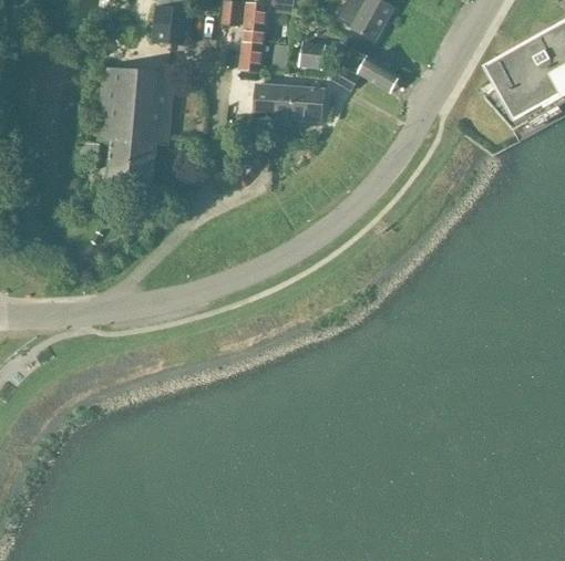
[(153,4),(150,39),(187,42),(192,9),(191,9),(192,0),(154,0),(154,4),(153,4)]
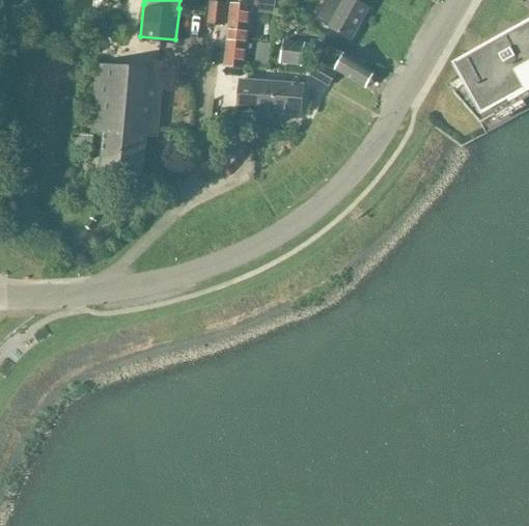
[(207,0),(205,20),(222,22),(224,0),(207,0)]
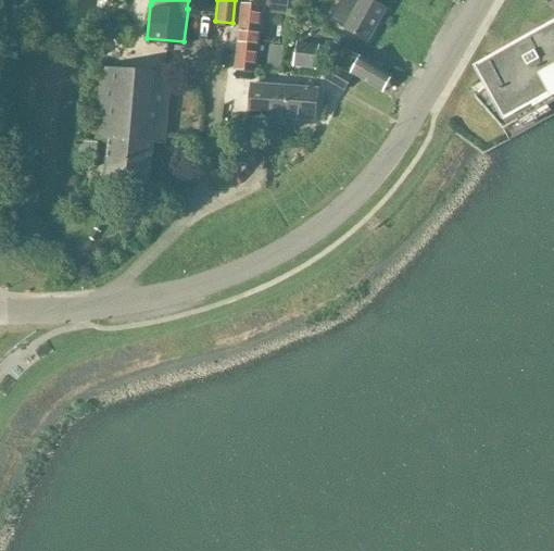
[(341,0),(335,12),(348,19),(344,24),(366,36),(383,4),(375,0),(341,0)]
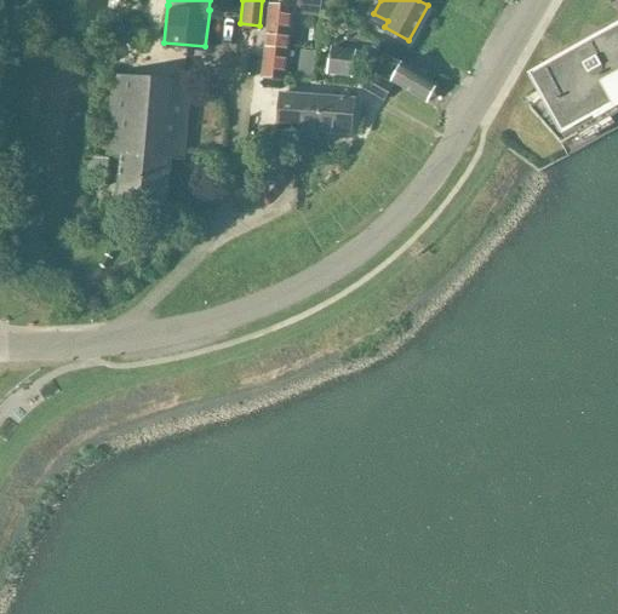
[(282,74),(289,4),(269,1),(262,72),(282,74)]
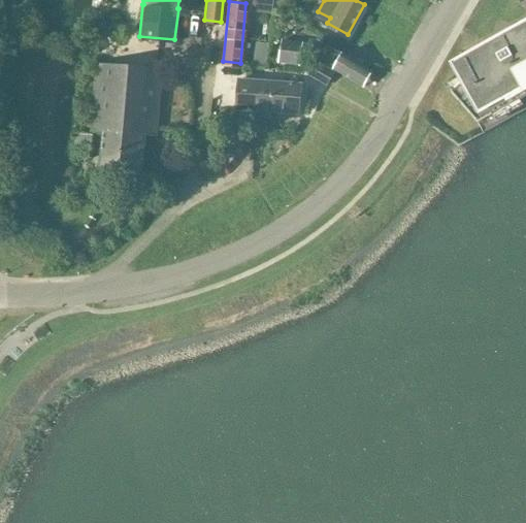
[(449,84),(448,86),(474,117),(524,90),(525,92),(525,91),(525,20),(507,31),(505,28),(488,37),(490,40),(463,56),(470,69),(451,86),(449,84)]
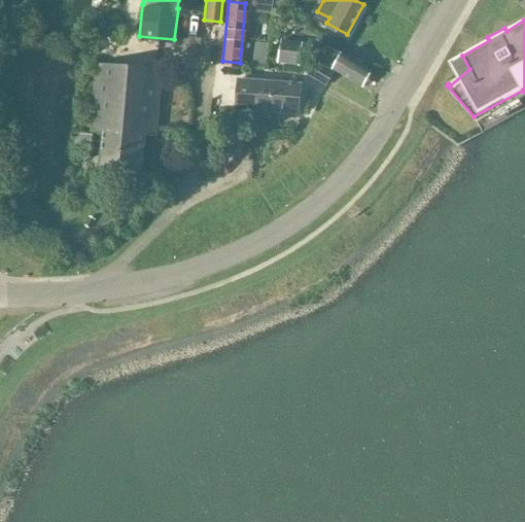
[(296,61),(301,40),(279,37),(276,58),(296,61)]
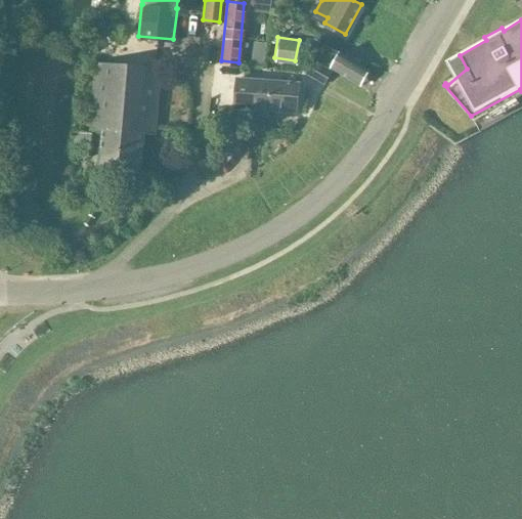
[(327,43),(318,57),(360,82),(368,68),(327,43)]
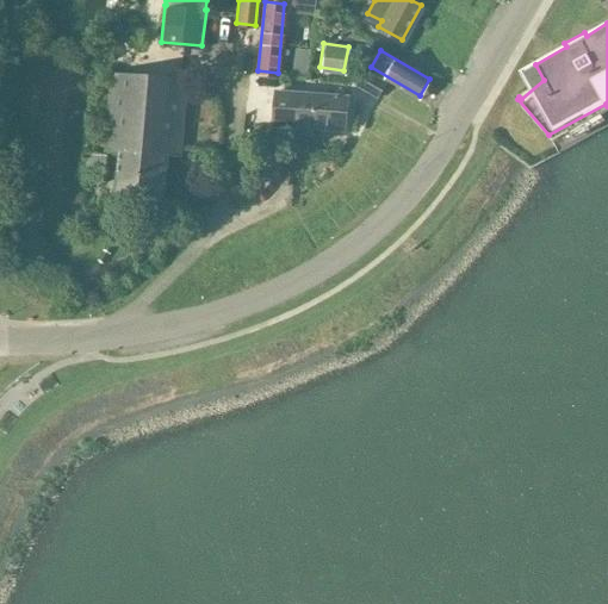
[(363,66),(357,78),(366,82),(363,87),(376,94),(385,79),(363,66)]
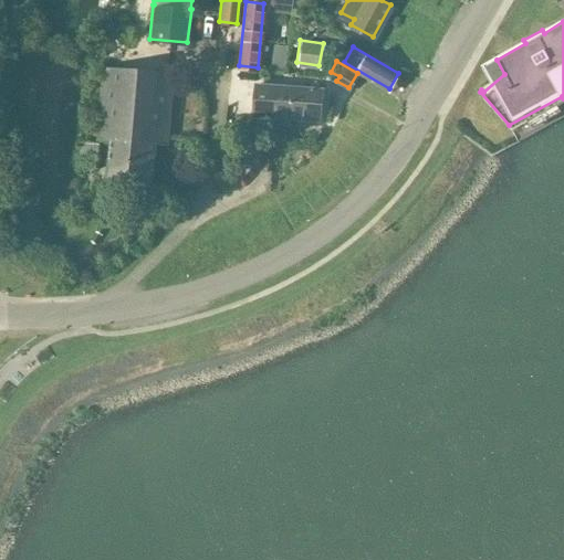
[(165,141),(171,70),(104,64),(97,135),(108,136),(105,176),(149,180),(153,140),(165,141)]
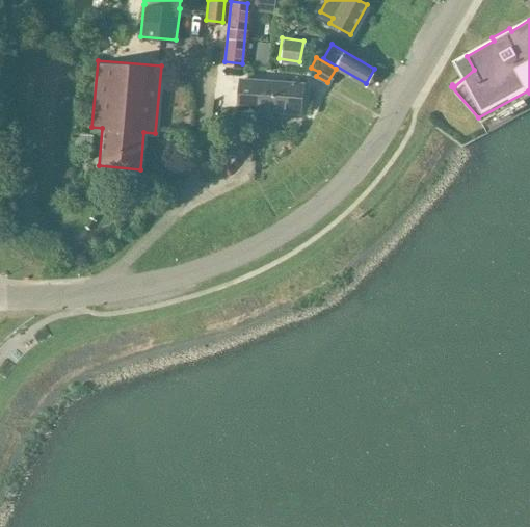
[(238,76),(236,107),(299,110),(302,81),(238,76)]
